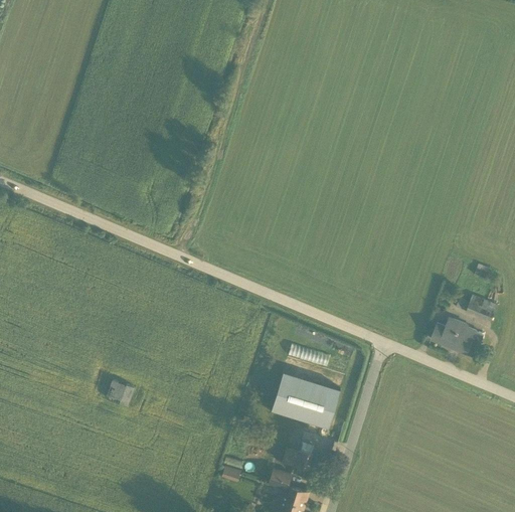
[(488,276),(477,271),(474,276),(486,281),(488,276)]
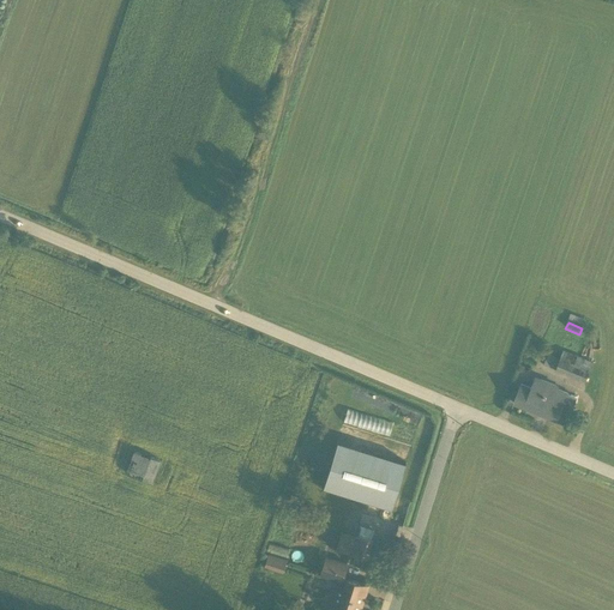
[(547,357),(542,369),(583,386),(591,366),(561,354),(560,355),(558,362),(547,357)]
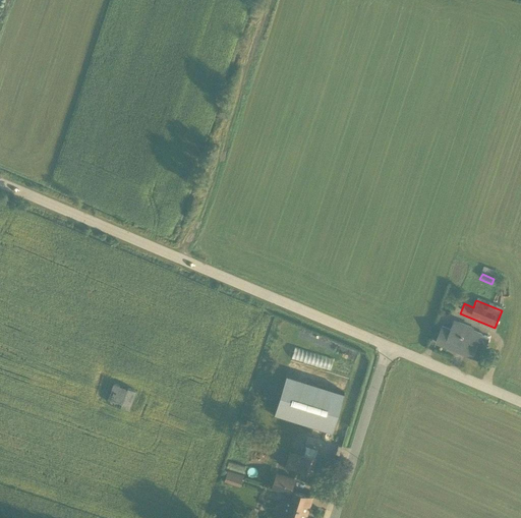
[(443,329),(436,346),(478,364),(489,340),(474,333),(474,331),(453,322),(450,331),(443,329)]
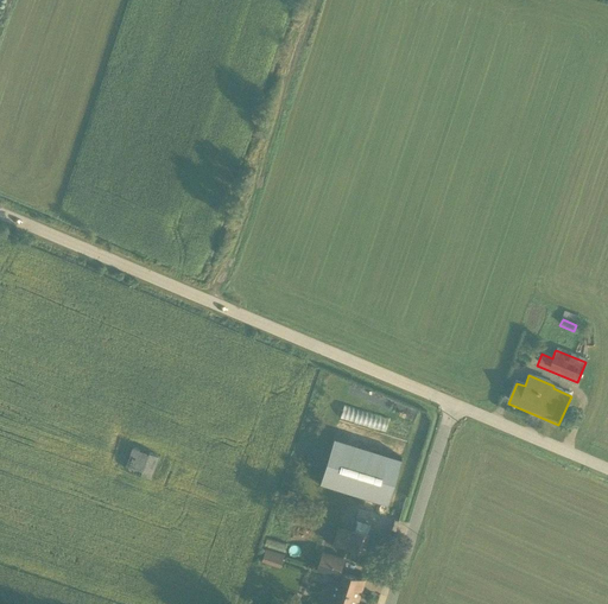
[(342,407),(339,423),(410,442),(413,427),(342,407)]
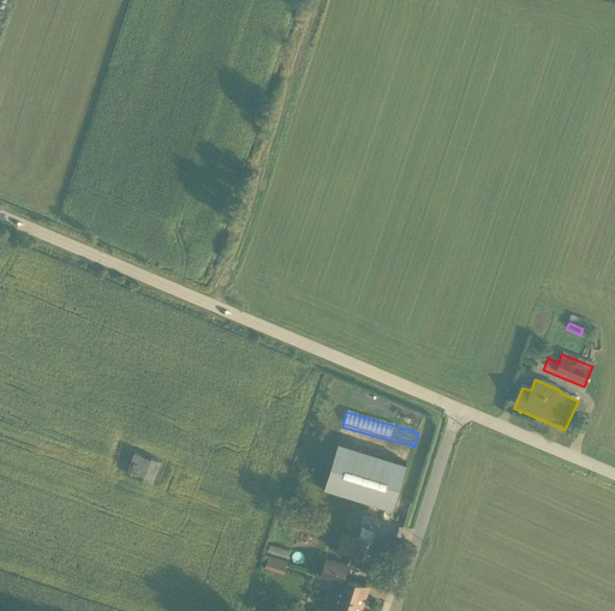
[(393,513),(406,467),(338,445),(323,491),(393,513)]
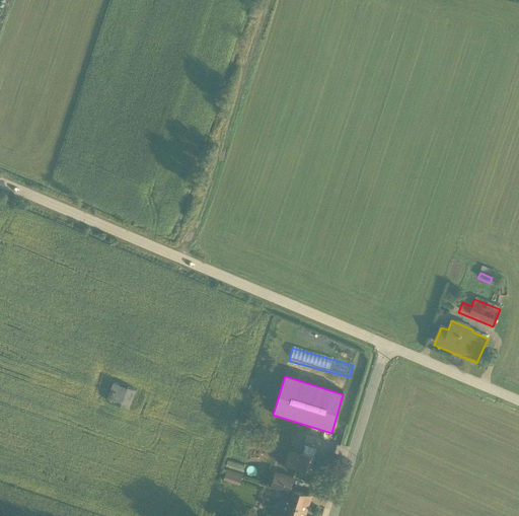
[(113,384),(105,402),(128,411),(135,392),(113,384)]
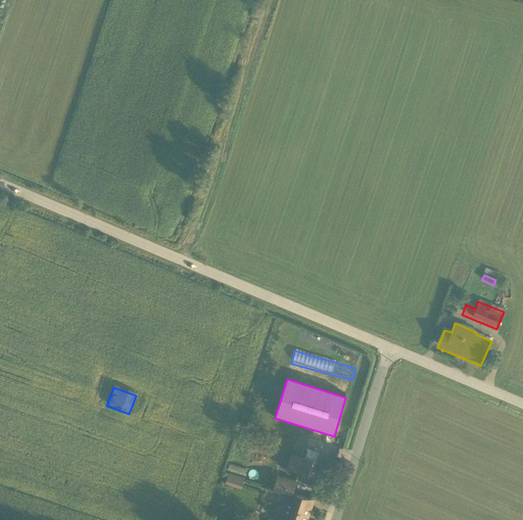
[(286,472),(313,480),(318,464),(316,463),(319,454),(306,451),(304,453),(303,456),(293,453),(291,456),(285,471),(286,472)]
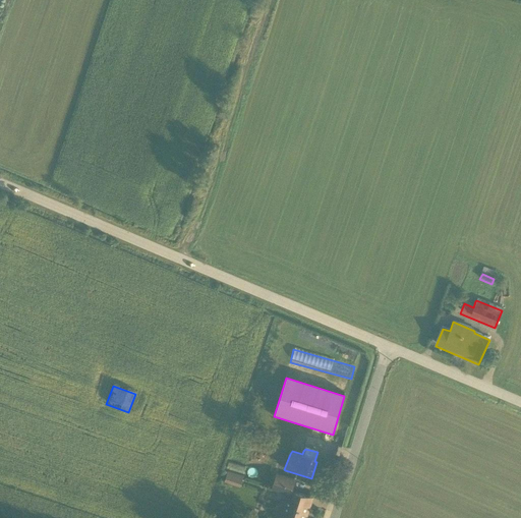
[(335,464),(326,462),(319,483),(328,486),(335,464)]
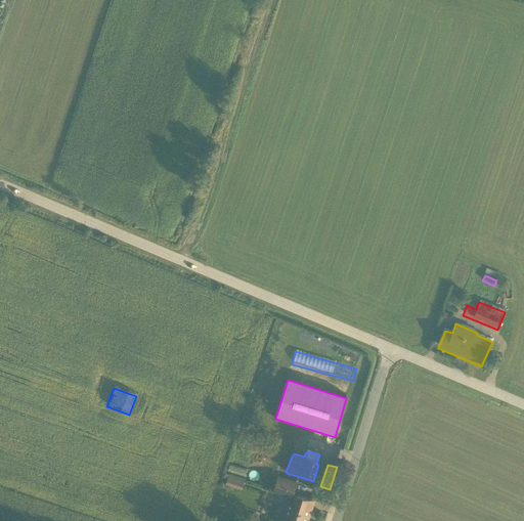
[(245,480),(248,472),(230,466),(227,474),(245,480)]
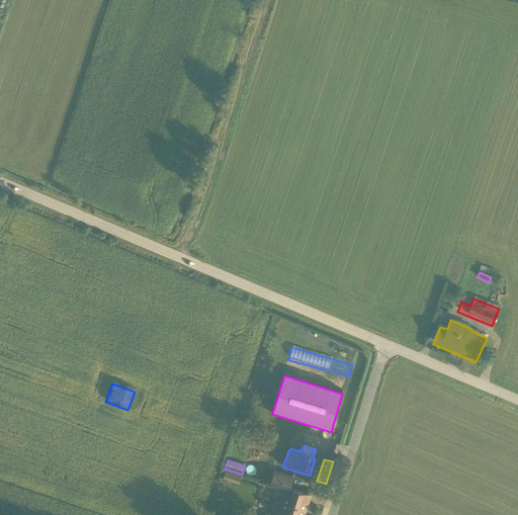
[(241,487),(244,477),(227,470),(224,482),(241,487)]
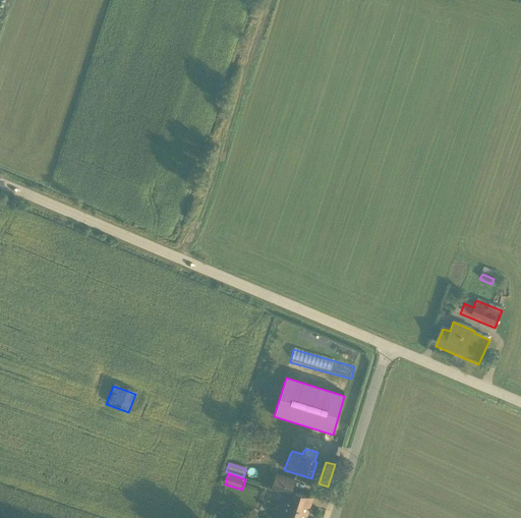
[(276,475),(271,492),(290,498),(295,481),(276,475)]
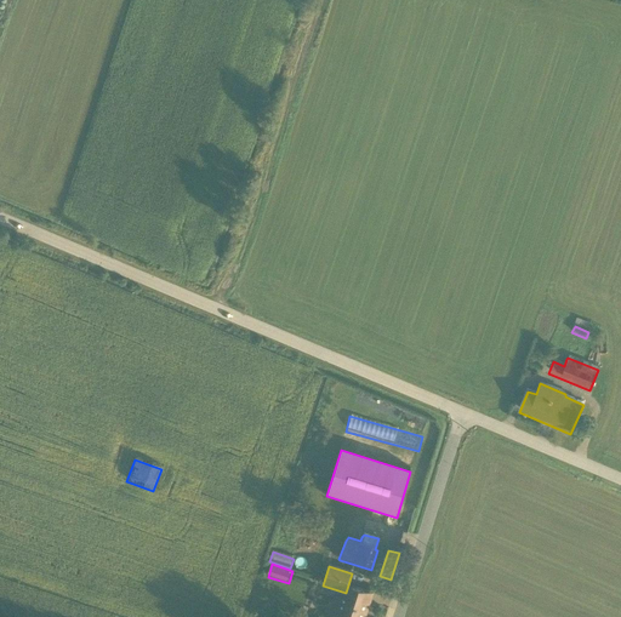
[(346,598),(339,595),(331,616),(365,616),(372,596),(349,589),(346,598)]
